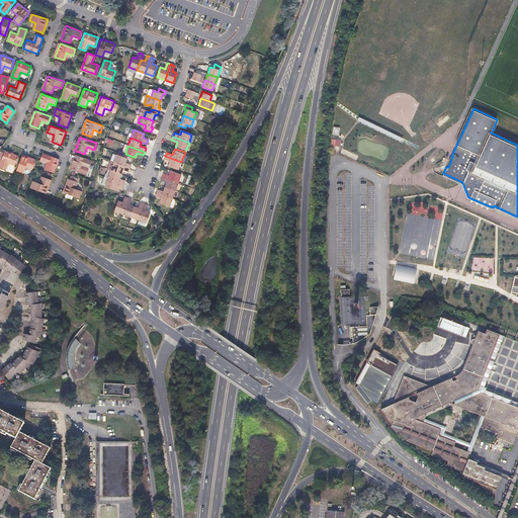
[(5,152),(0,166),(0,167),(7,170),(9,163),(15,166),(18,157),(19,156),(5,152)]
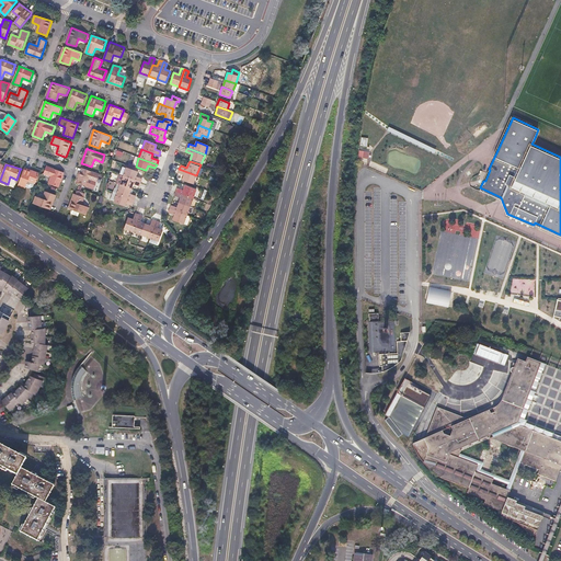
[(64,172),(47,167),(44,174),(52,176),(49,184),(57,187),(58,187),(64,172)]
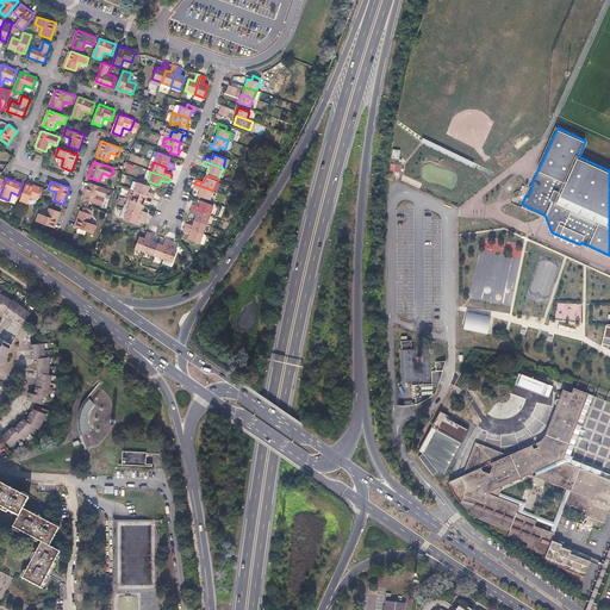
[(92,184),(89,182),(85,199),(88,200),(95,203),(103,206),(106,198),(109,190),(92,184)]
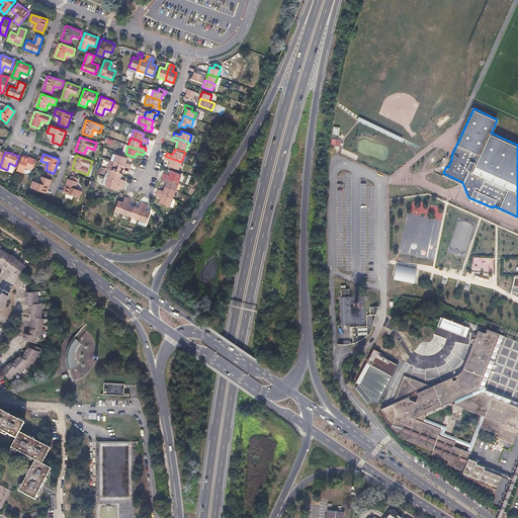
[(22,156),(21,158),(16,172),(23,174),(26,167),(35,170),(38,161),(22,156)]
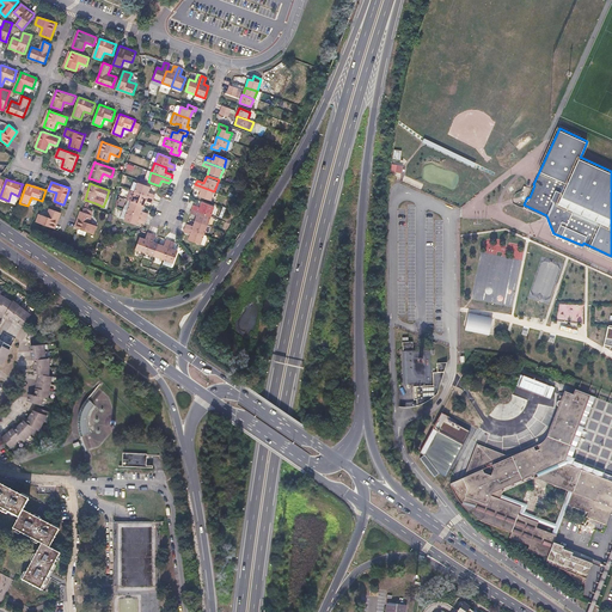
[(150,188),(141,184),(138,194),(153,199),(154,195),(148,193),(150,188)]
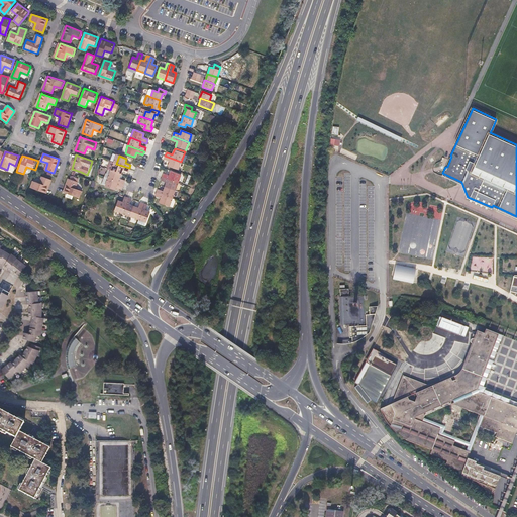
[(164,160),(170,162),(168,166),(179,170),(181,162),(165,156),(164,160)]
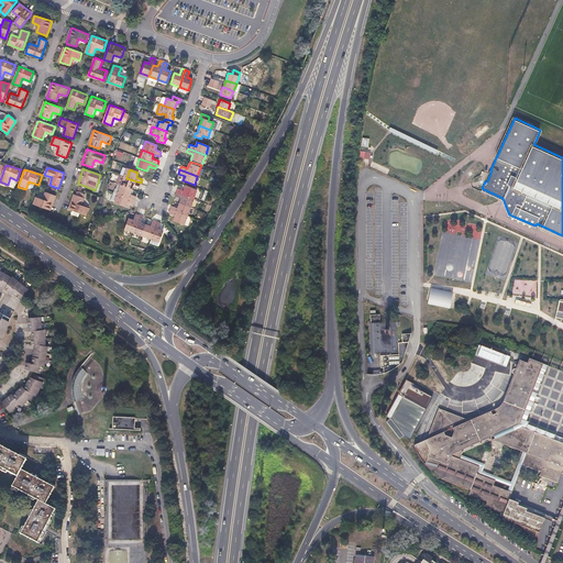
[(141,183),(127,178),(123,187),(132,189),(133,185),(140,187),(141,183)]
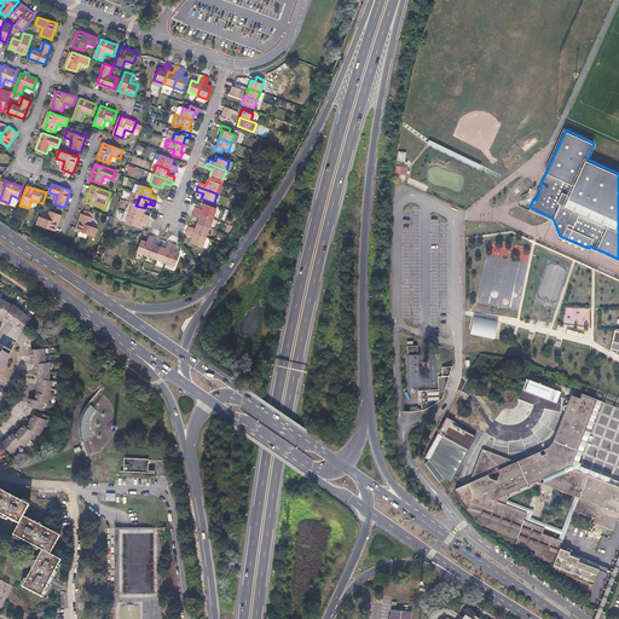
[(202,210),(196,208),(194,212),(214,219),(217,209),(204,204),(202,210)]
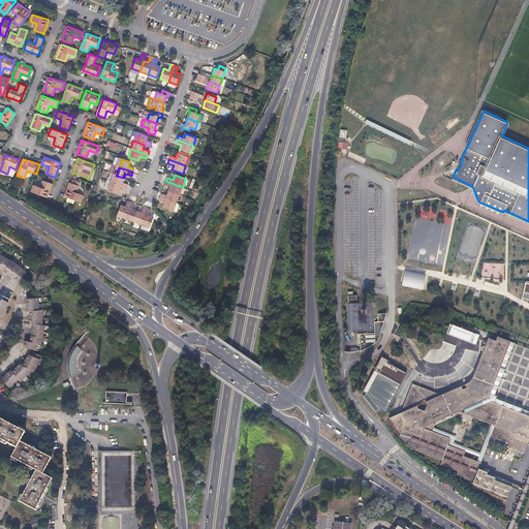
[(124,178),(116,176),(113,183),(126,188),(128,184),(122,183),(124,178)]
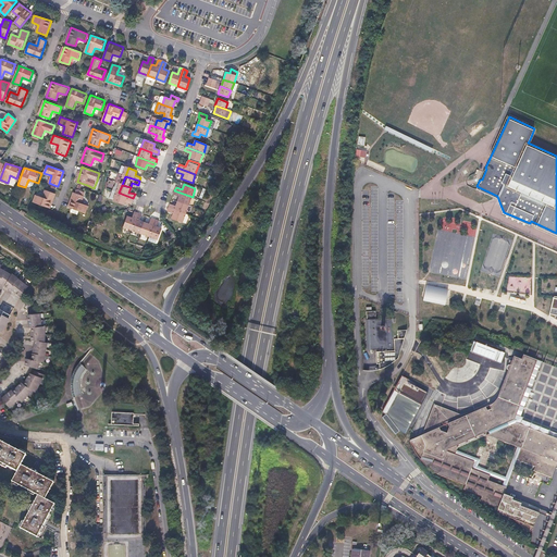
[(42,197),(36,195),(33,202),(48,208),(50,208),(56,194),(54,194),(46,190),(42,197)]
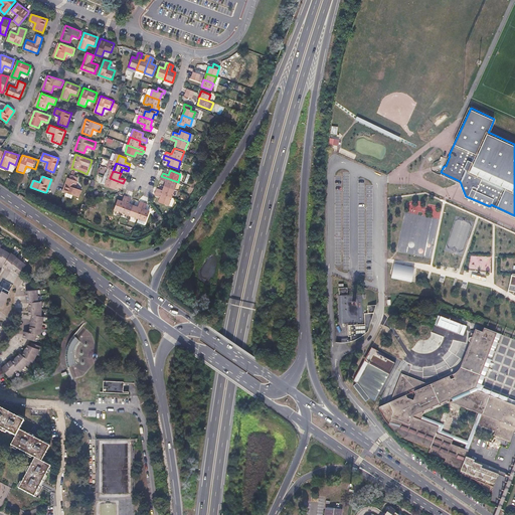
[(160,179),(166,182),(164,186),(175,190),(178,182),(161,176),(160,179)]
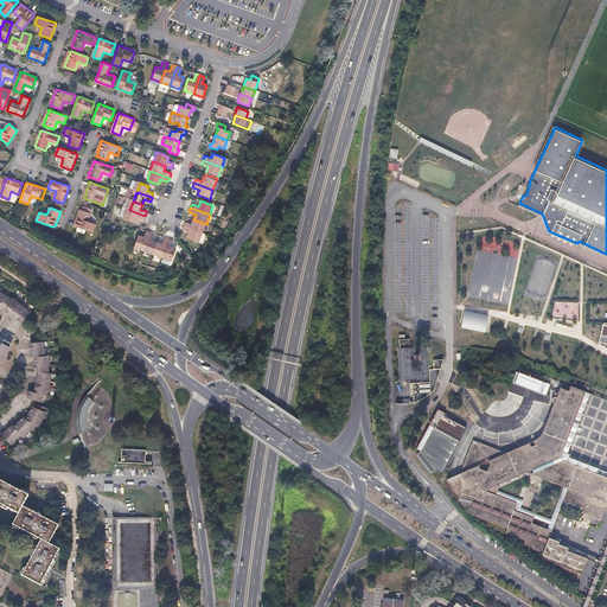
[(83,211),(81,210),(76,225),(77,227),(94,232),(97,224),(89,222),(91,213),(83,211)]
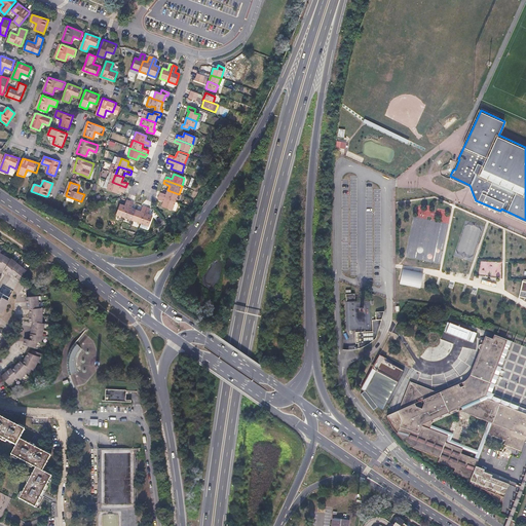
[(125,187),(112,182),(109,190),(117,193),(118,189),(124,190),(125,187)]
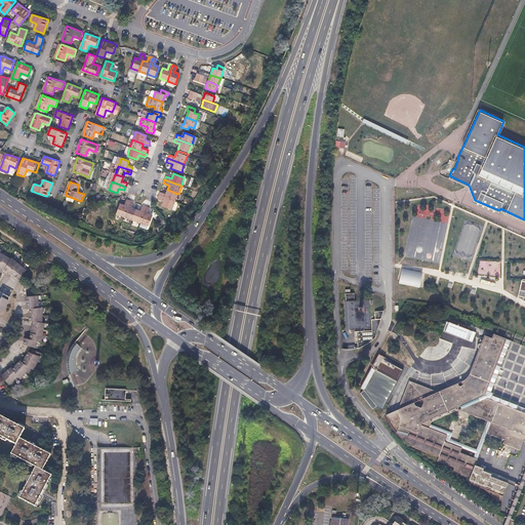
[(160,193),(159,196),(175,202),(178,194),(167,190),(166,195),(160,193)]
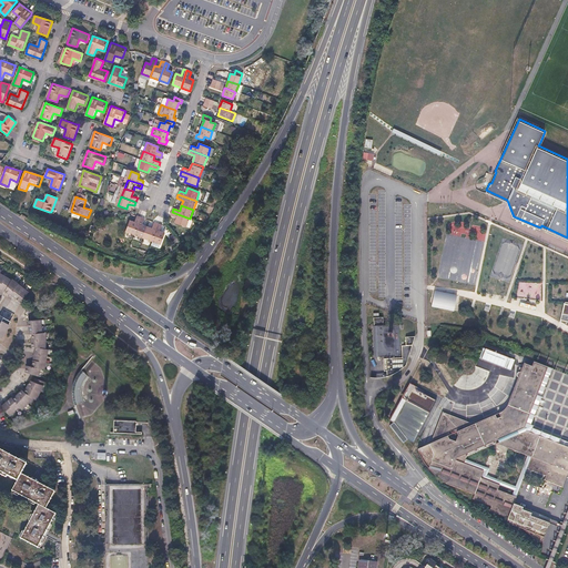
[(170,216),(176,219),(175,223),(186,227),(190,219),(172,212),(170,216)]
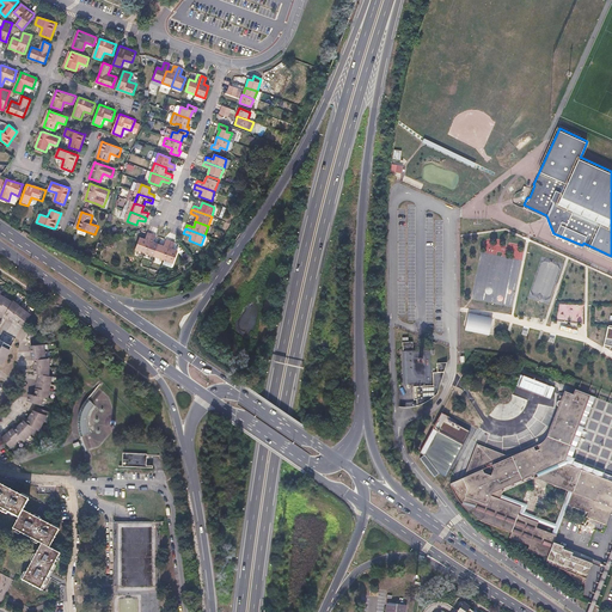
[(145,240),(140,238),(135,251),(144,255),(152,234),(147,233),(145,240)]
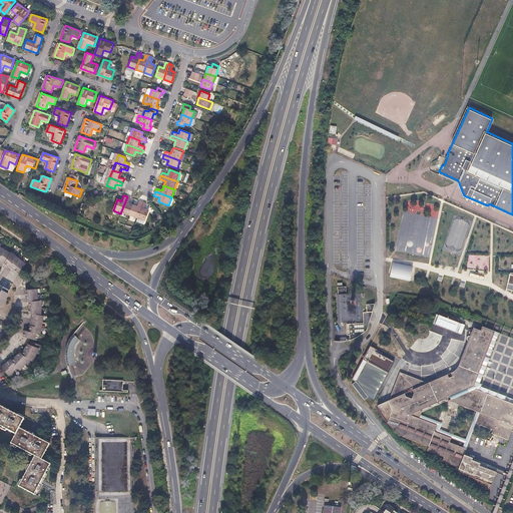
[(130,197),(127,196),(120,213),(128,216),(132,205),(128,204),(130,197)]
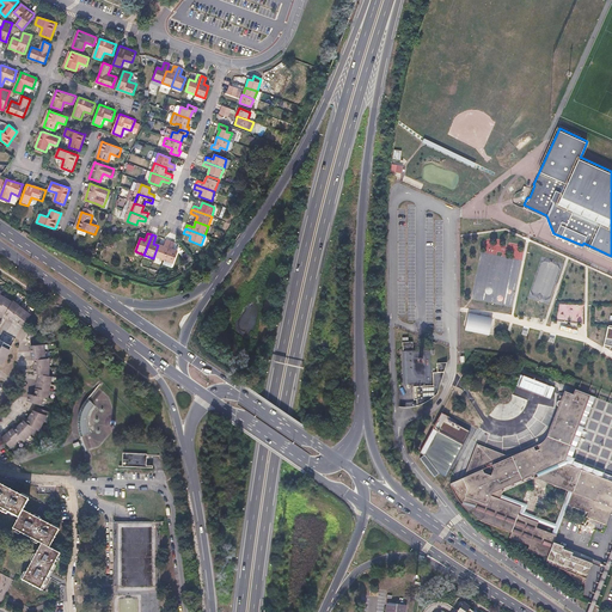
[(163,248),(158,245),(153,258),(163,261),(170,242),(166,239),(163,248)]
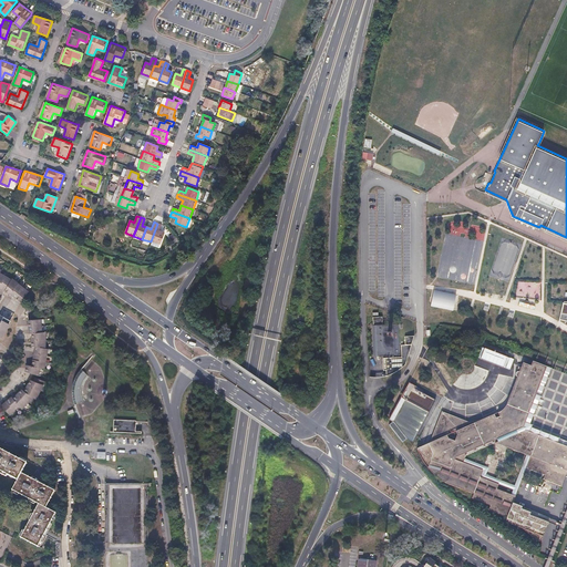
[(162,225),(157,224),(151,241),(160,245),(164,234),(160,232),(162,225)]
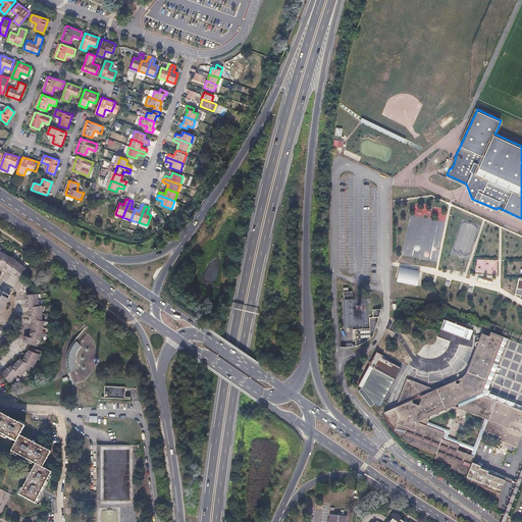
[(0,264),(9,271),(10,270),(19,277),(27,269),(21,265),(17,262),(11,257),(10,259),(5,255),(0,251),(1,249),(0,248),(0,264)]
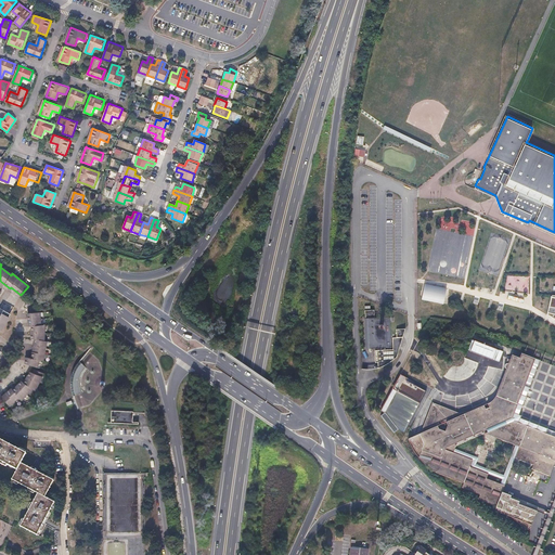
[(446,286),(425,282),(422,297),(443,301),(446,286)]
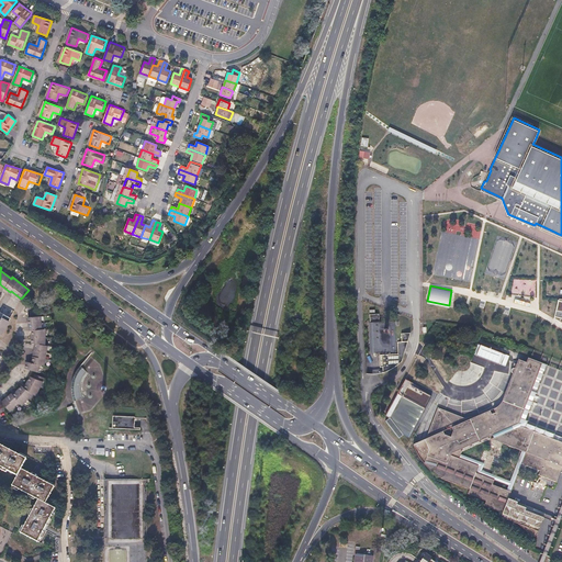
[(0,334),(2,336),(11,318),(2,313),(1,313),(0,314),(0,334)]
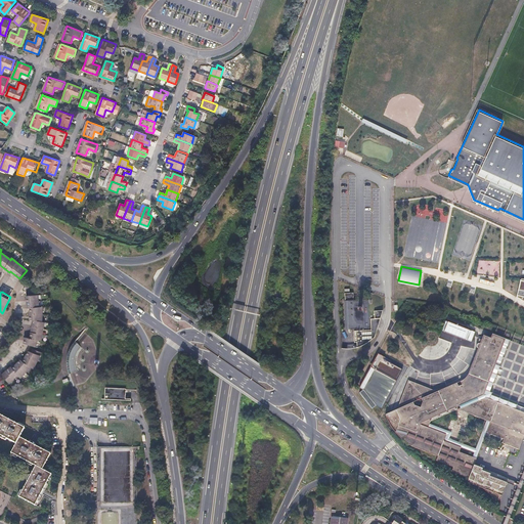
[(344,301),(345,330),(363,330),(356,333),(356,336),(358,336),(356,340),(358,344),(353,342),(346,342),(346,349),(353,349),(364,345),(363,343),(365,340),(367,339),(367,336),(369,337),(372,340),(370,321),(367,311),(365,311),(365,315),(363,316),(366,317),(362,319),(357,317),(357,301),(353,301),(353,294),(345,294),(345,301),(344,301)]
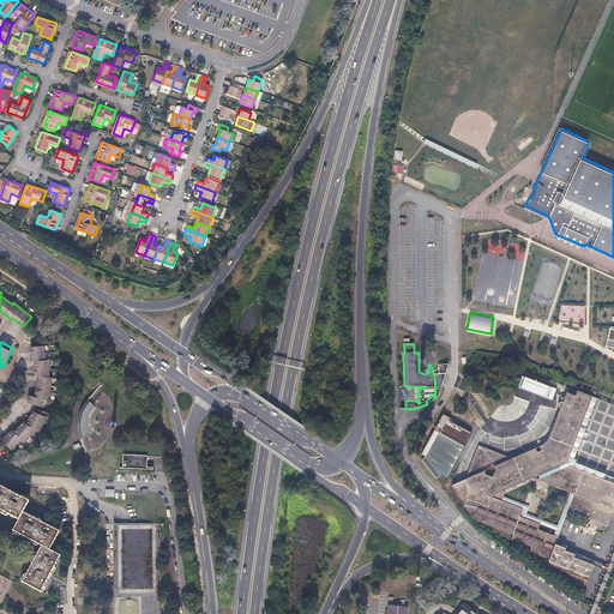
[(35,374),(40,375),(35,397),(30,396),(29,403),(42,408),(44,398),(48,399),(50,392),(52,385),(53,378),(49,377),(49,369),(49,360),(46,360),(46,353),(44,345),(31,347),(32,361),(35,361),(35,374)]
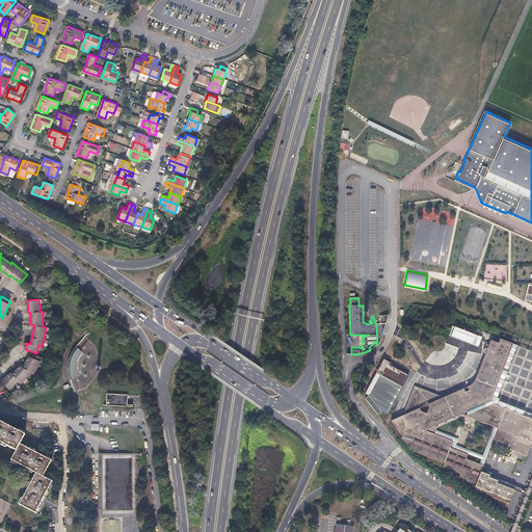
[(395,425),(397,430),(404,441),(404,443),(407,445),(411,449),(416,452),(418,453),(445,463),(444,469),(460,475),(459,479),(477,486),(476,490),(494,498),(497,500),(501,505),(504,508),(505,508),(506,509),(507,508),(508,508),(509,506),(511,503),(517,485),(482,472),(485,466),(495,439),(512,446),(511,450),(529,456),(531,448),(531,413),(498,400),(519,346),(531,350),(531,342),(506,333),(503,340),(501,340),(500,344),(488,340),(484,352),(484,353),(485,354),(475,382),(444,398),(415,388),(404,416),(393,422),(395,425)]
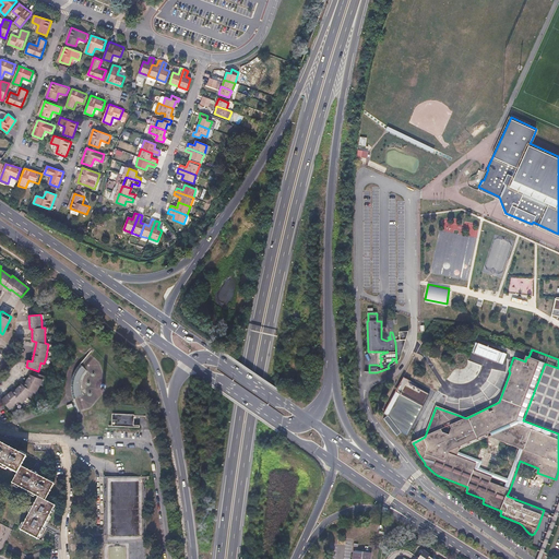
[(76,390),(78,392),(78,393),(79,396),(78,397),(84,417),(90,432),(100,429),(93,407),(107,389),(108,383),(100,361),(92,355),(79,371),(80,372),(78,378),(76,382),(76,385),(76,390)]
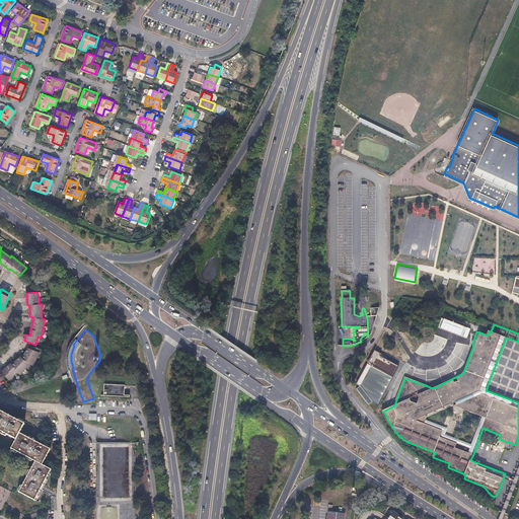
[(23,359),(21,357),(12,365),(11,364),(2,371),(9,380),(13,376),(18,372),(20,374),(25,370),(31,364),(34,366),(36,360),(42,350),(32,347),(31,350),(28,349),(23,359)]
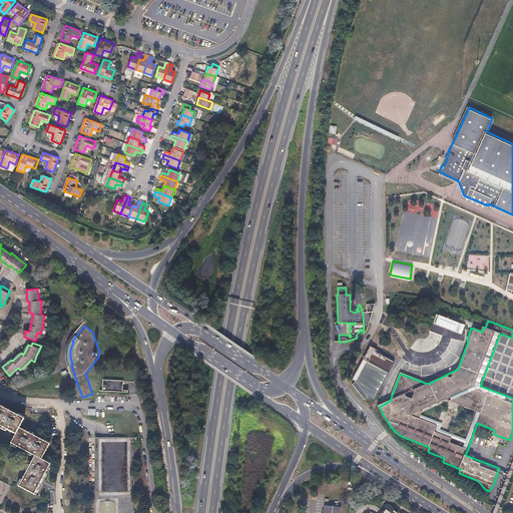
[(383,357),(384,354),(369,347),(353,381),(355,382),(351,390),(367,398),(367,397),(375,401),(393,362),(383,357)]
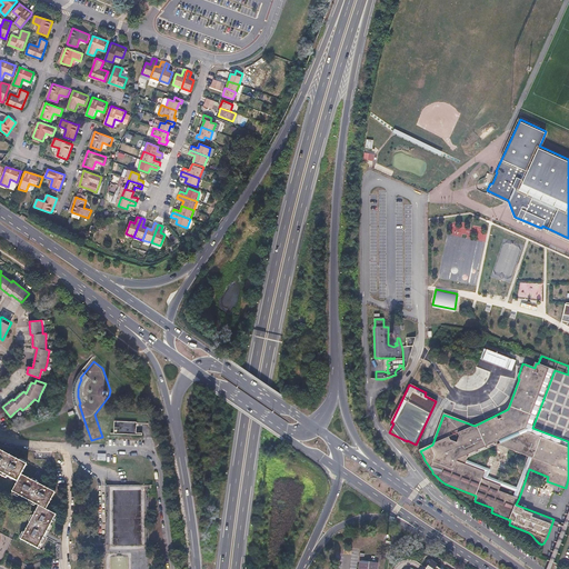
[(138,421),(116,420),(116,432),(143,435),(143,432),(138,432),(138,421)]
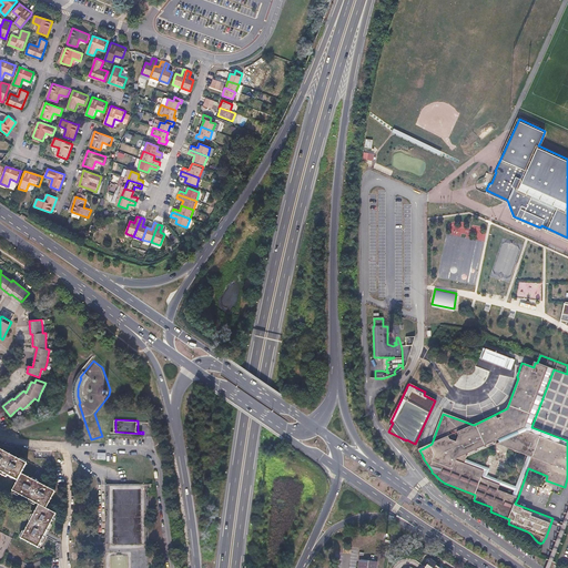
[(0,473),(16,482),(11,492),(37,506),(19,538),(41,548),(57,515),(48,508),(56,493),(37,484),(22,475),(28,465),(10,457),(0,450),(0,473)]
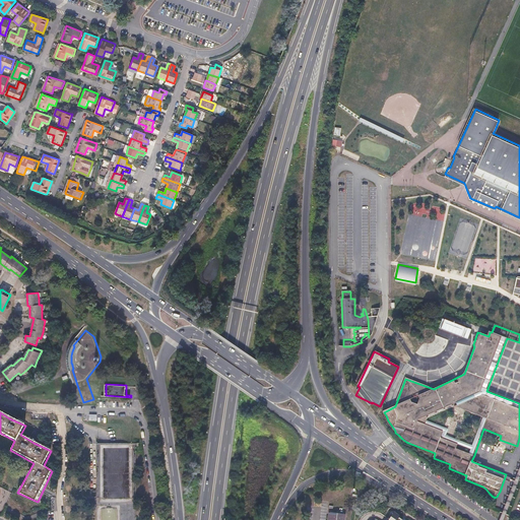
[(105,444),(96,444),(96,519),(135,519),(136,444),(105,444)]
